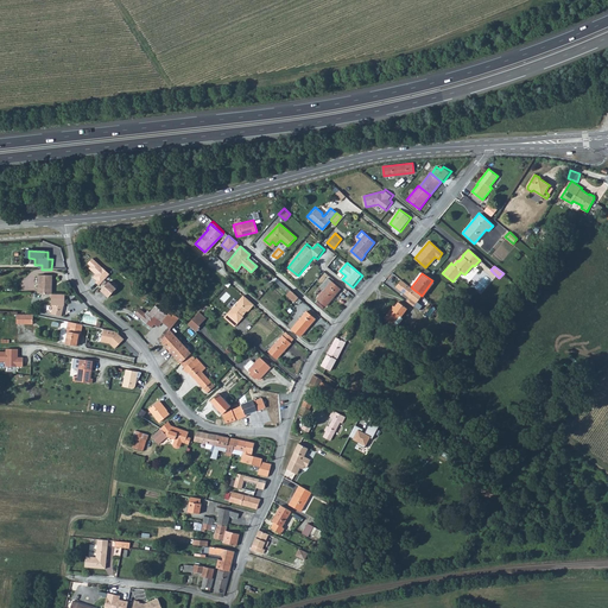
[(39,293),(52,293),(52,276),(39,274),(39,293)]
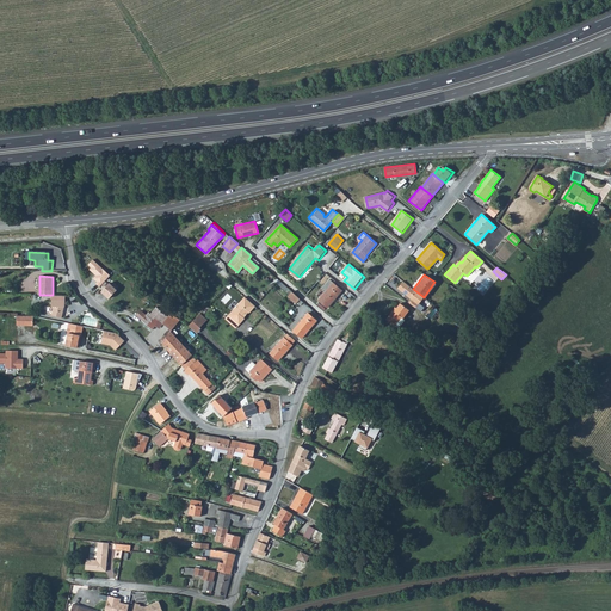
[(325,290),(333,282),(328,279),(321,288),(325,290)]
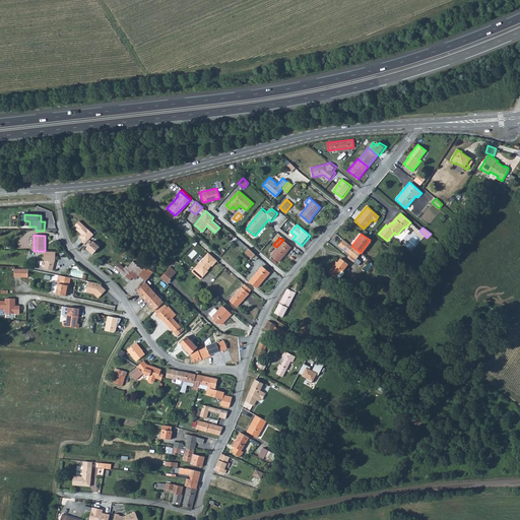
[(276,247),(270,255),(278,262),(291,247),(283,240),(276,247)]
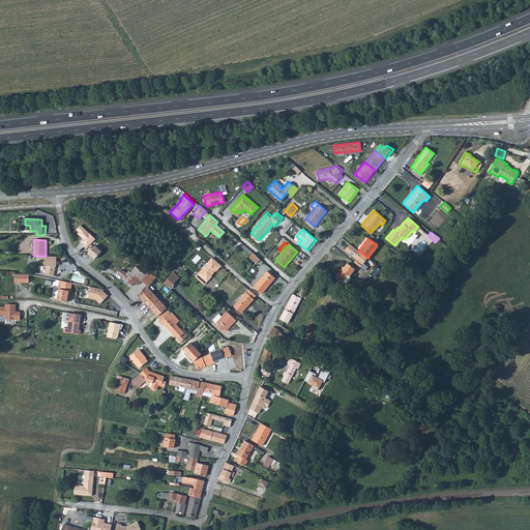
[(350,244),(346,249),(357,258),(354,261),(360,266),(367,258),(366,257),(358,251),(350,244)]
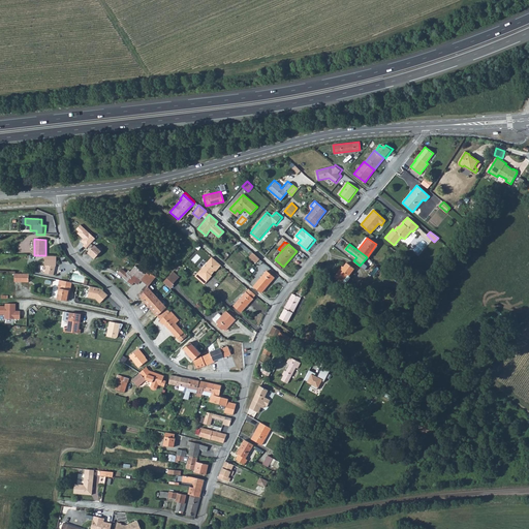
[(97,245),(90,252),(97,258),(103,251),(97,245)]
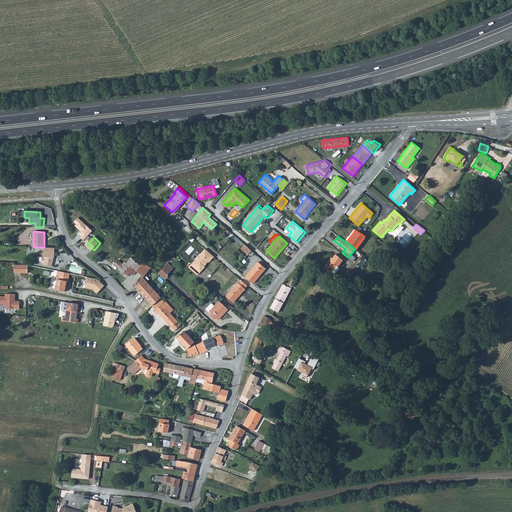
[(241,247),(241,248),(247,254),(248,253),(251,250),(246,246),(244,244),(241,247)]
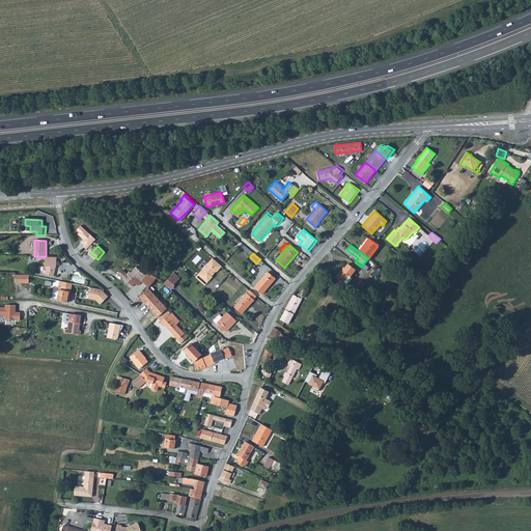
[(198,273),(207,281),(213,276),(212,275),(216,271),(217,271),(222,266),(213,257),(198,273)]
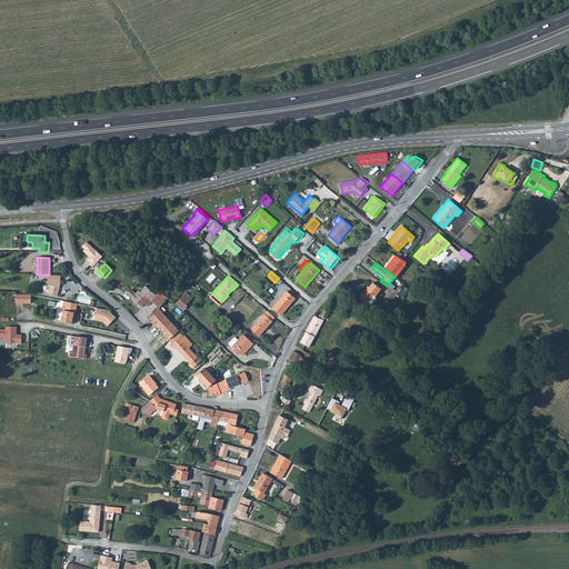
[(48,285),(50,285),(50,293),(60,296),(60,286),(61,286),(61,280),(48,279),(48,285)]
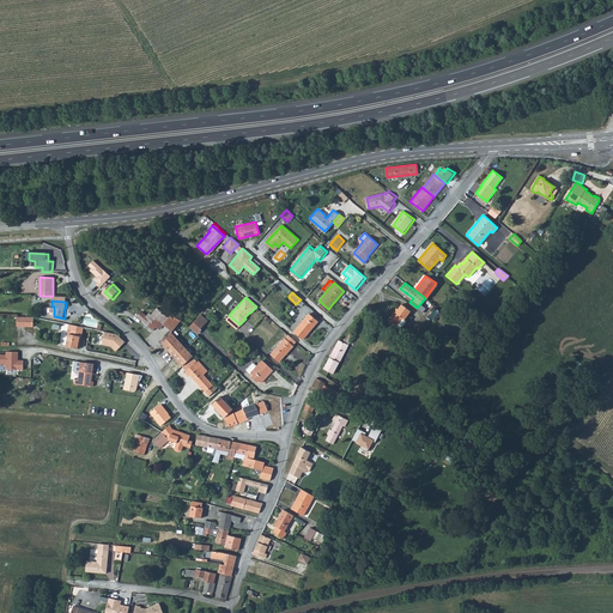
[(396,326),(402,319),(404,320),(410,311),(401,304),(395,313),(394,311),(387,320),(396,326)]
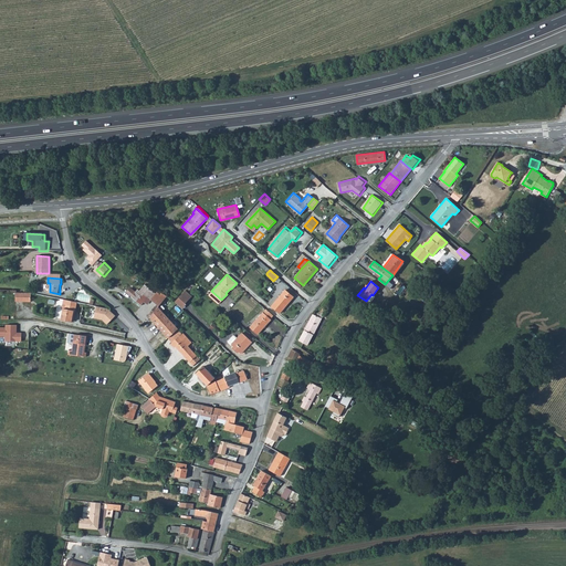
[(130,296),(140,304),(144,301),(148,296),(150,299),(158,305),(166,295),(158,290),(155,293),(144,284),(138,290),(137,293),(135,291),(130,296)]
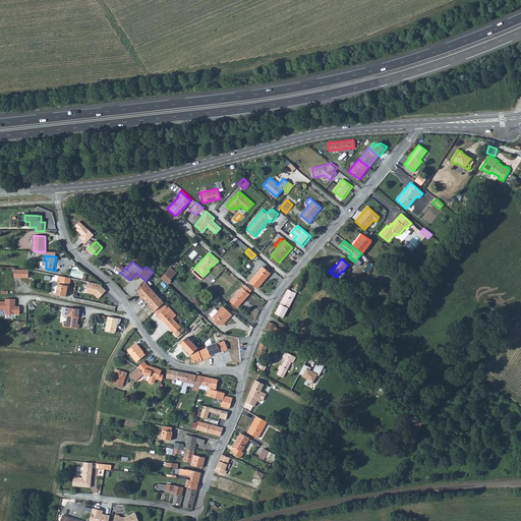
[(171,266),(164,274),(170,279),(177,271),(171,266)]
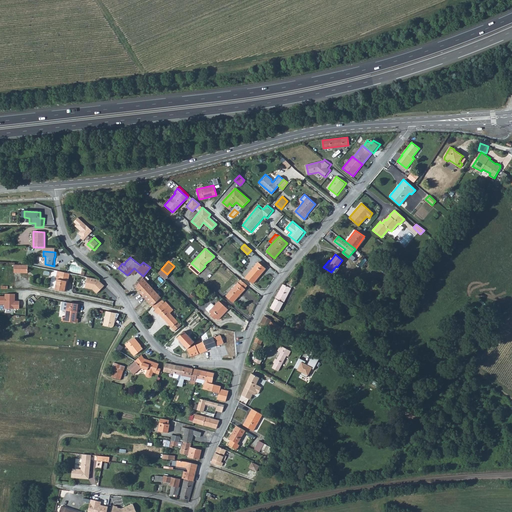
[(245,276),(253,283),(265,268),(257,261),(245,276)]
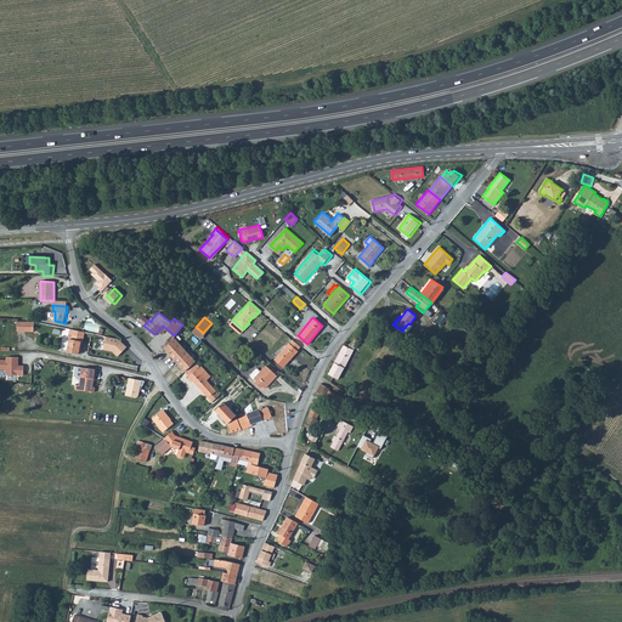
[(17,332),(34,332),(34,322),(17,321),(17,332)]
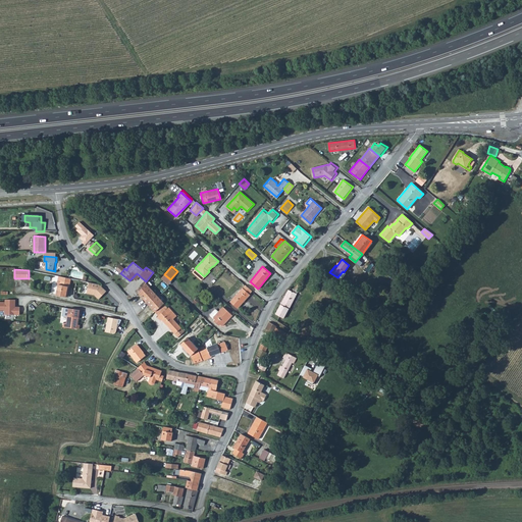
[(337,277),(341,280),(346,273),(344,272),(343,271),(337,277)]
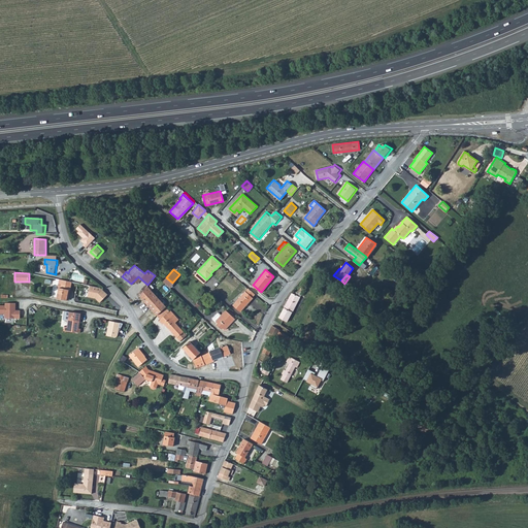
[(166,277),(163,281),(168,287),(169,287),(173,283),(172,283),(166,277)]
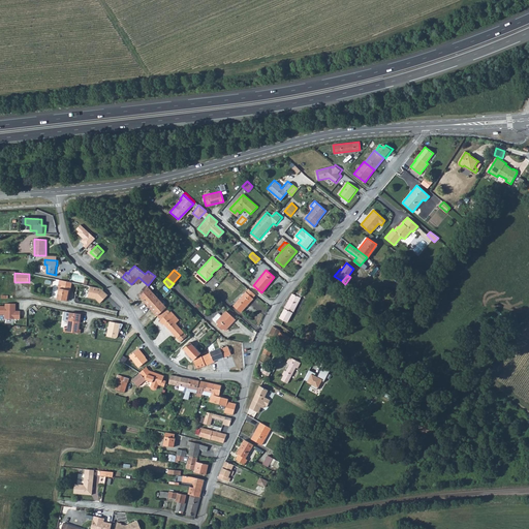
[(65,301),(67,290),(69,290),(69,286),(70,282),(58,280),(57,288),(59,288),(57,299),(65,301)]
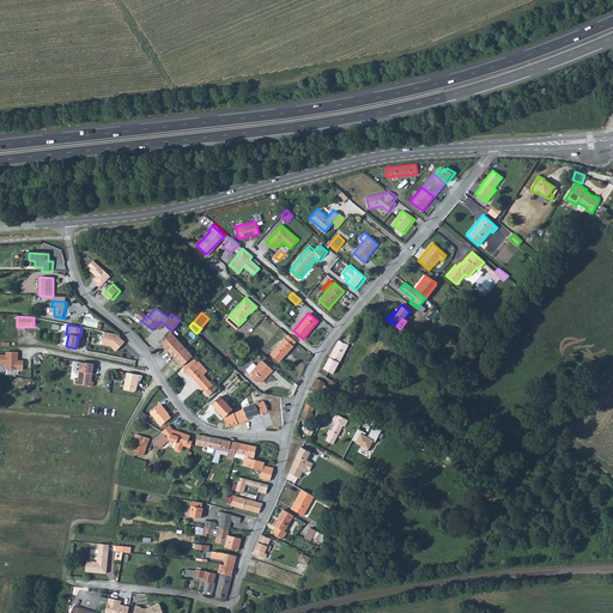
[(187,325),(184,327),(193,335),(195,333),(189,326),(187,325)]
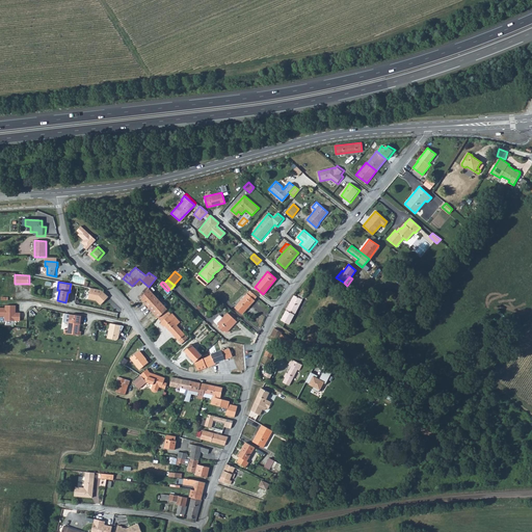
[(91,288),(89,299),(97,300),(102,306),(110,297),(103,290),(91,288)]
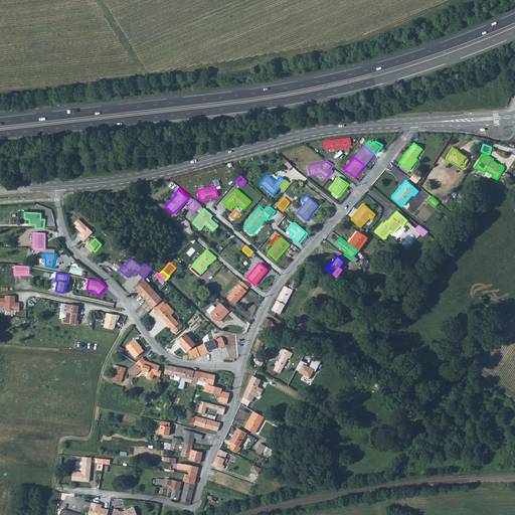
[(136,288),(151,306),(160,298),(143,279),(136,288)]
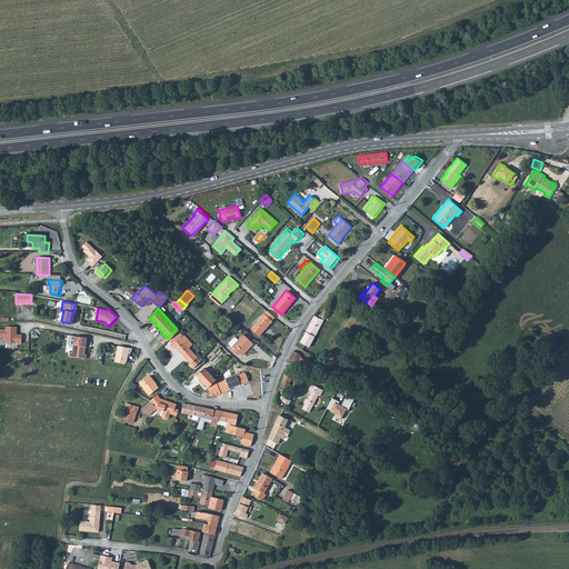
[(255,323),(263,330),(272,320),(271,320),(275,317),(267,310),(255,323)]
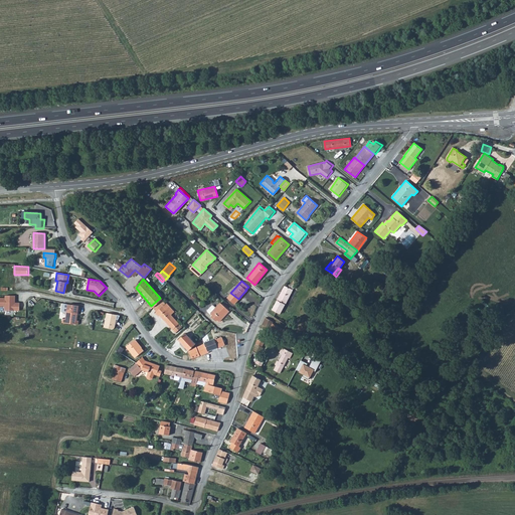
[(281,292),(289,296),(293,290),(288,287),(284,285),(281,292)]
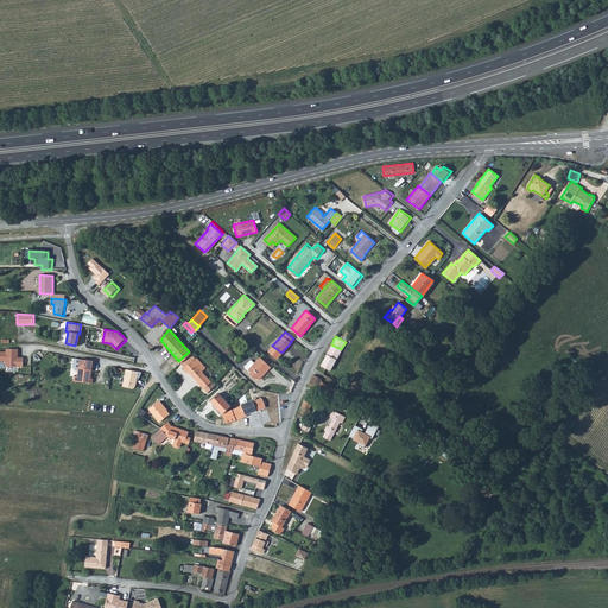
[(331,344),(321,366),(330,369),(341,349),(331,344)]
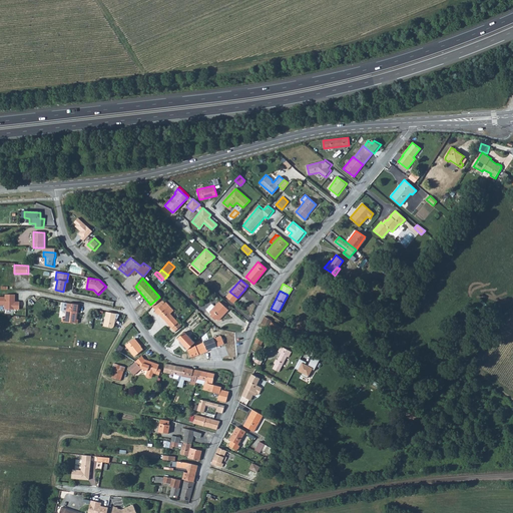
[(229,292),(225,296),(233,303),(237,298),(229,292)]
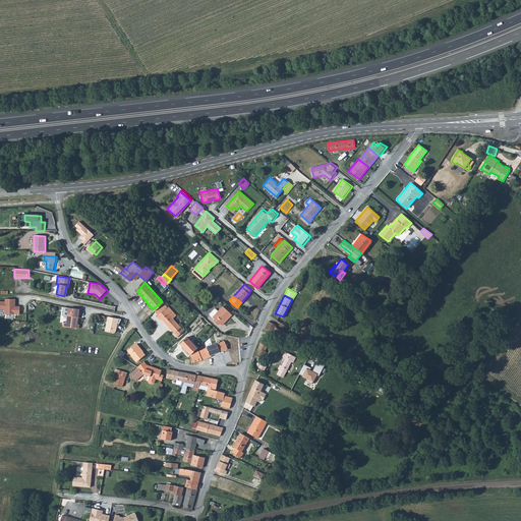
[(5,313),(20,313),(20,305),(16,305),(16,298),(6,297),(5,300),(0,299),(0,308),(5,309),(5,313)]
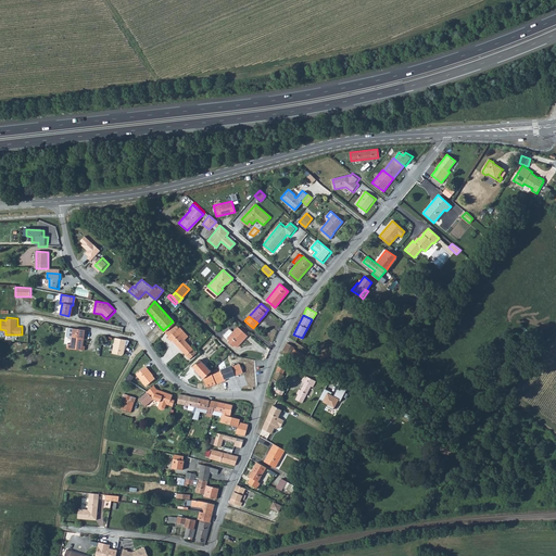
[(168,336),(178,327),(173,321),(163,330),(168,336)]
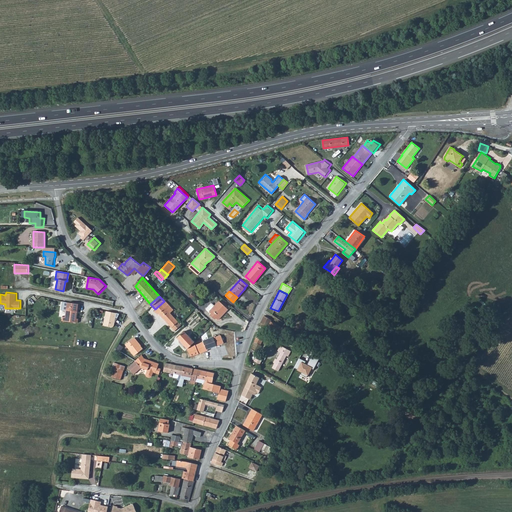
[(155,309),(158,313),(174,330),(181,324),(170,312),(173,309),(165,300),(164,301),(155,309)]
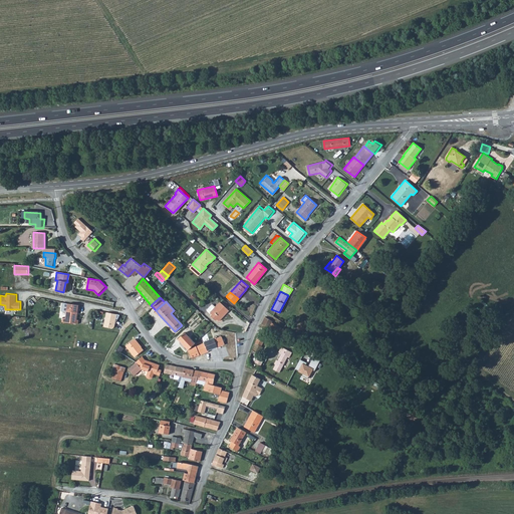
[(207,308),(207,310),(211,313),(210,315),(215,320),(216,318),(219,320),(228,310),(219,301),(215,306),(212,304),(211,304),(207,308)]
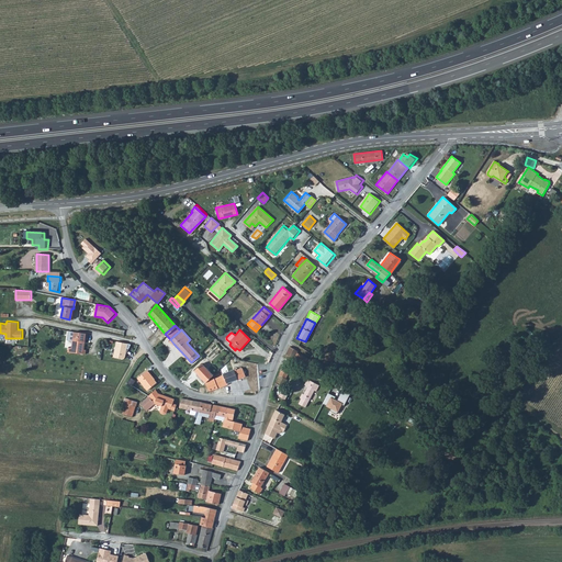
[(74,333),(72,348),(69,348),(68,352),(86,355),(86,350),(83,350),(86,338),(87,339),(88,334),(74,333)]
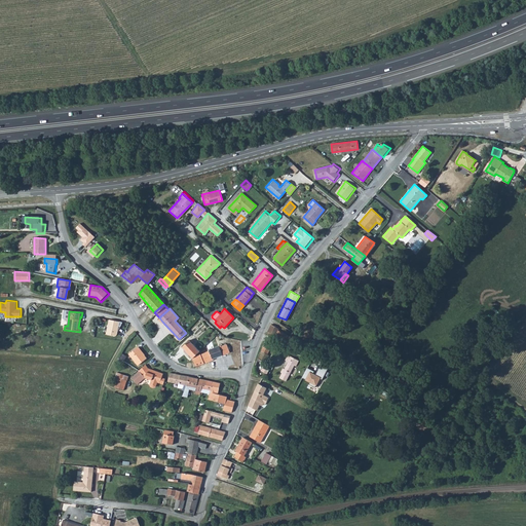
[(401,320),(398,316),(391,322),(395,325),(401,320)]
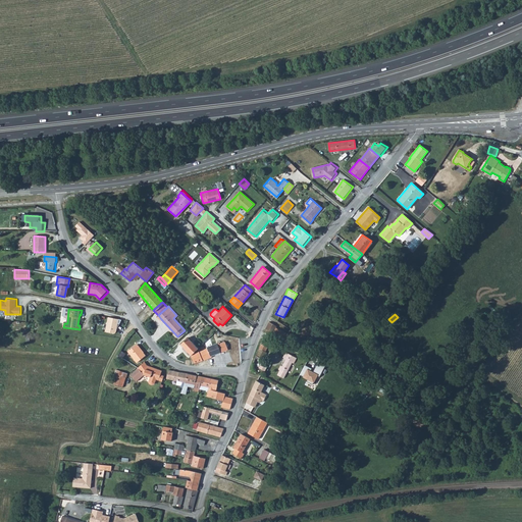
[(120,319),(109,317),(106,331),(117,333),(120,319)]
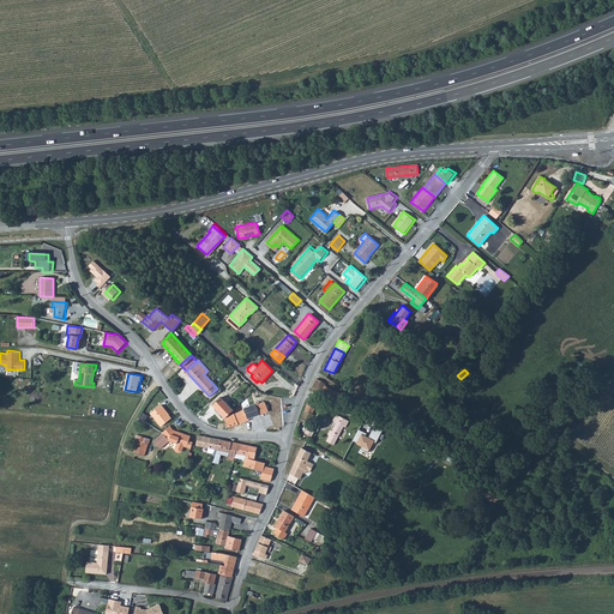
[(311,387),(336,399),(339,392),(324,385),(325,383),(315,378),(312,386),(311,387)]
